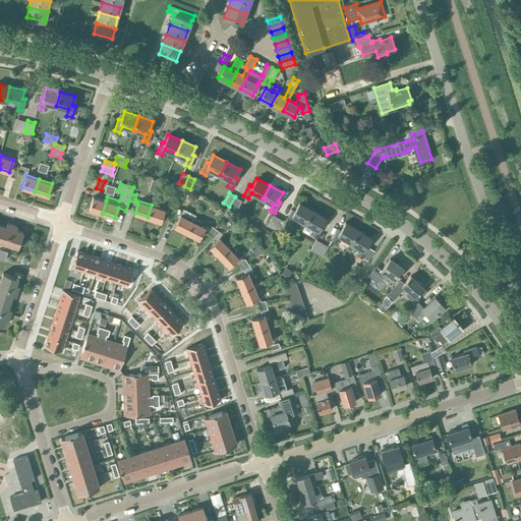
[(106,200),(93,196),(89,209),(102,214),(106,200)]
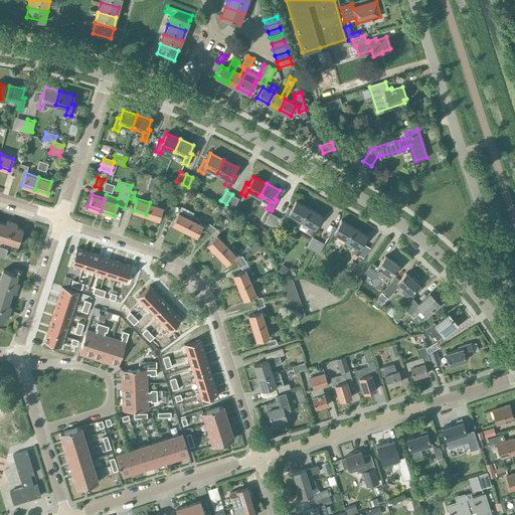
[(238,197),(232,194),(226,204),(232,207),(238,197)]
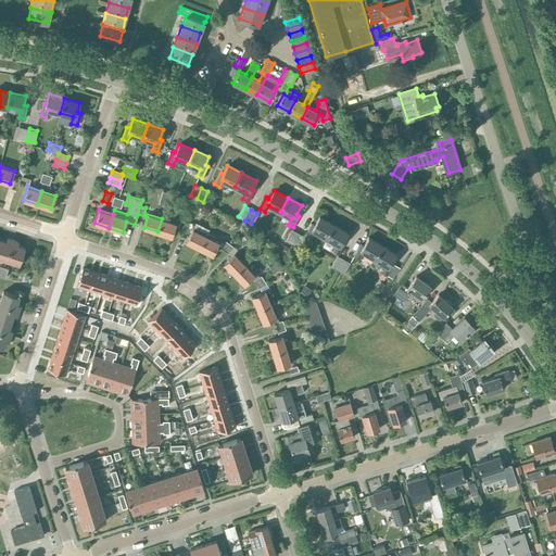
[(311,238),(314,231),(326,238),(333,224),(319,216),(314,225),(312,223),(305,235),(311,238)]
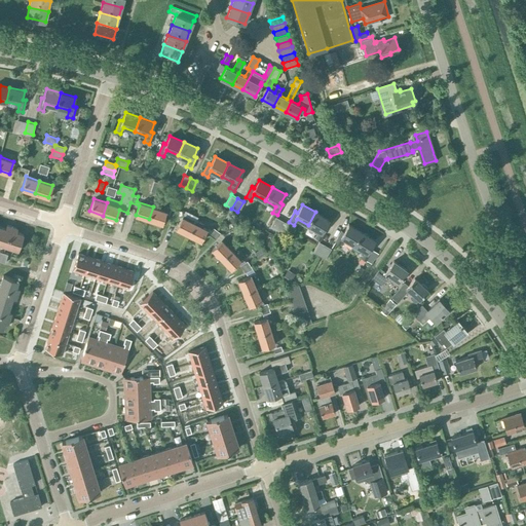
[(153,207),(149,219),(162,224),(166,211),(153,207)]
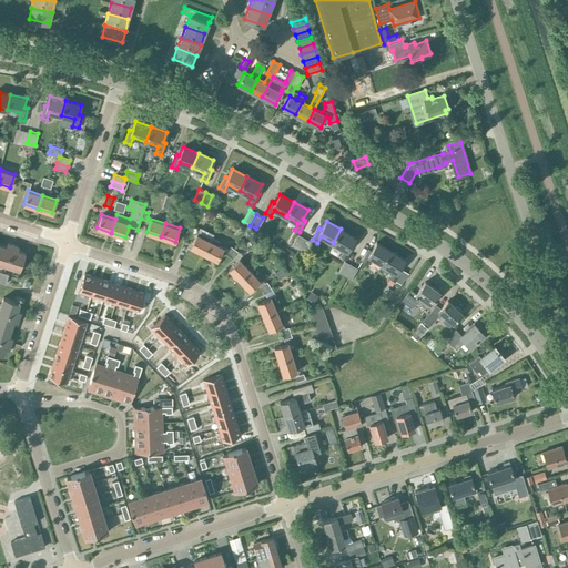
[(191,236),(194,237),(190,246),(203,253),(210,241),(213,234),(200,226),(198,230),(193,229),(191,236)]
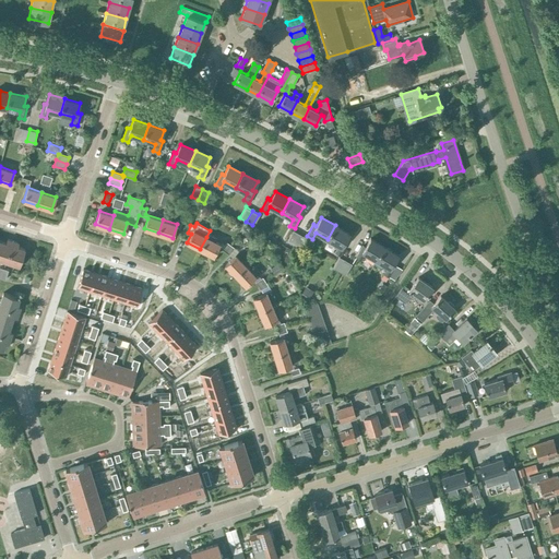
[(335,225),(328,239),(339,246),(335,252),(341,254),(346,244),(344,241),(349,233),(335,225)]
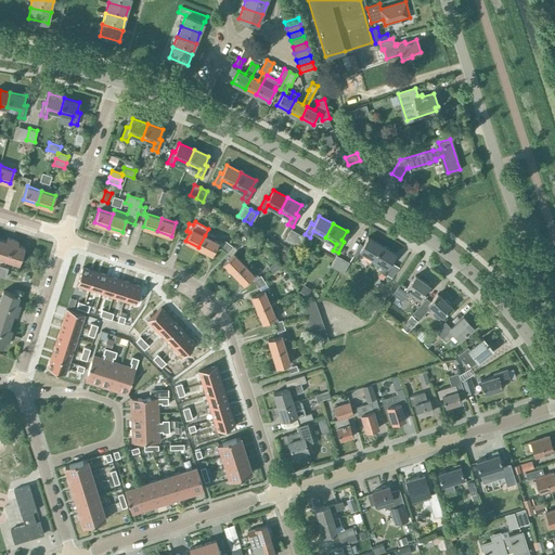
[(291,229),(285,239),(292,243),(297,232),(291,229)]
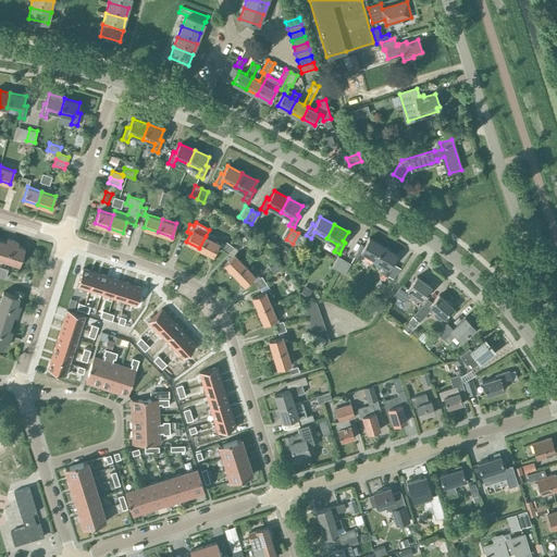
[(305,236),(298,233),(293,244),(299,247),(305,236)]
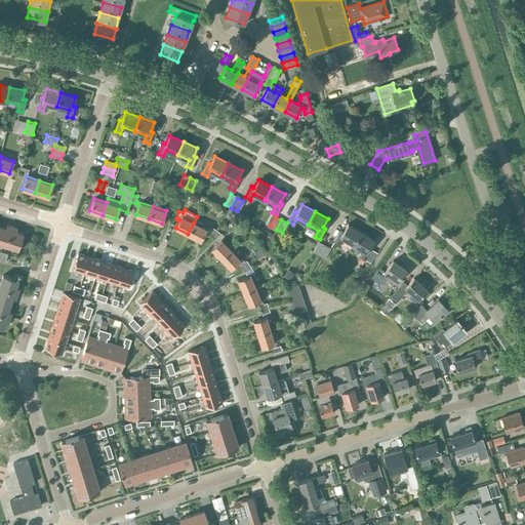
[(205,232),(208,234),(212,229),(209,226),(207,229),(194,223),(188,234),(200,241),(205,232)]
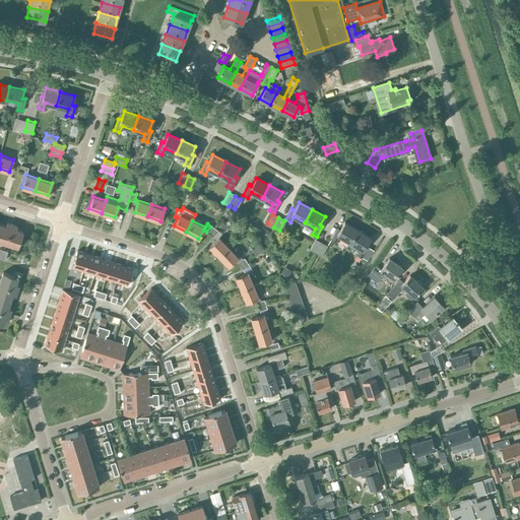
[(339,236),(349,242),(358,230),(344,221),(339,230),(337,228),(331,239),(335,242),(339,236)]
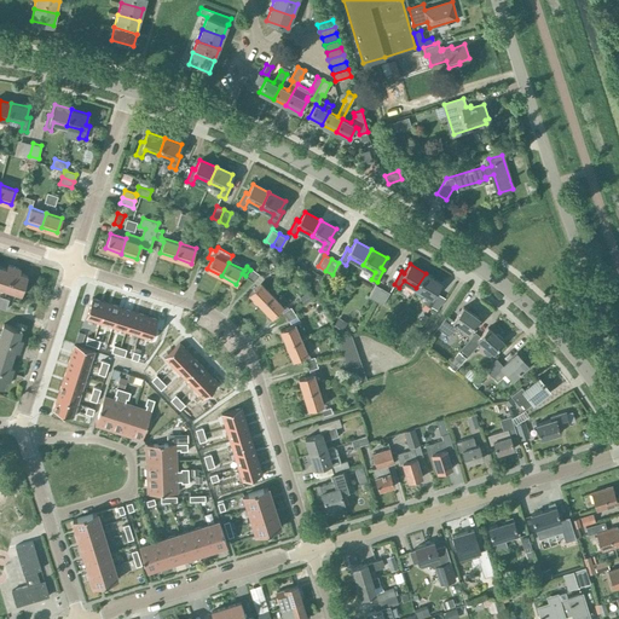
[(0,287),(6,289),(7,289),(15,266),(9,265),(6,268),(0,266),(0,287)]
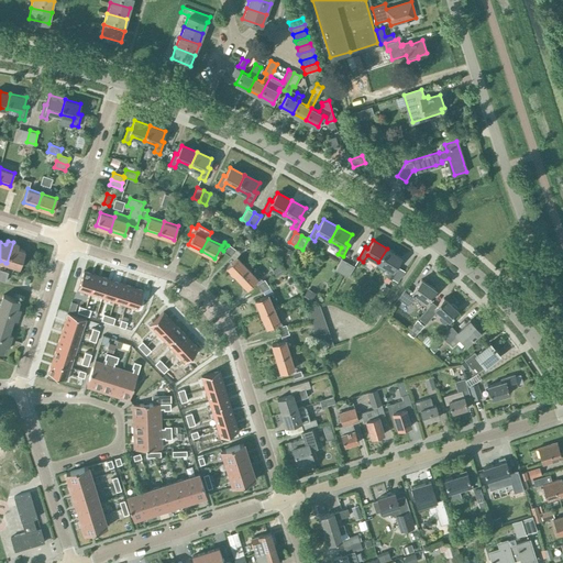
[(7,263),(20,267),(25,251),(18,247),(19,244),(13,242),(7,263)]
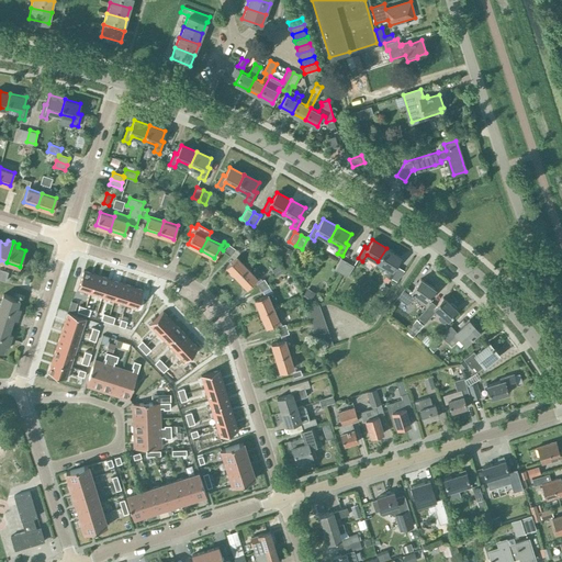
[(378,261),(390,268),(385,274),(391,278),(397,267),(395,265),(401,256),(386,248),(378,261)]
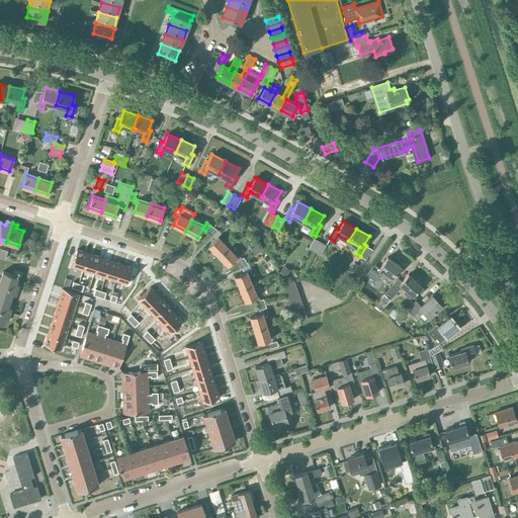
[(212,237),(214,239),(208,245),(218,255),(228,246),(218,236),(220,234),(217,231),(212,237)]
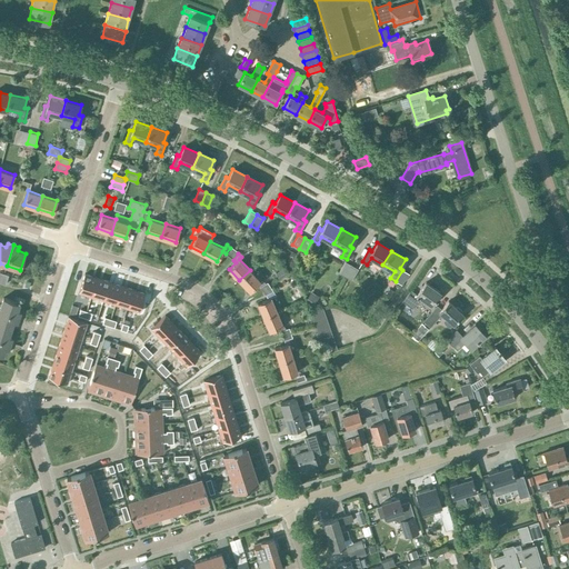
[(345,261),(338,272),(345,276),(351,265),(345,261)]
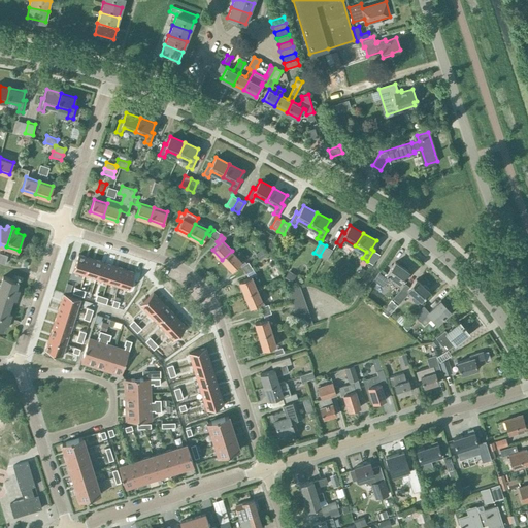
[(332,249),(326,245),(320,256),(326,259),(332,249)]
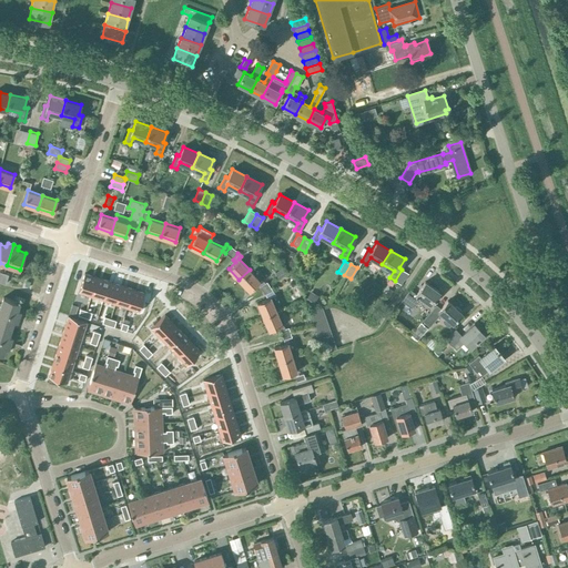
[(250,270),(239,280),(250,291),(260,281),(250,270)]
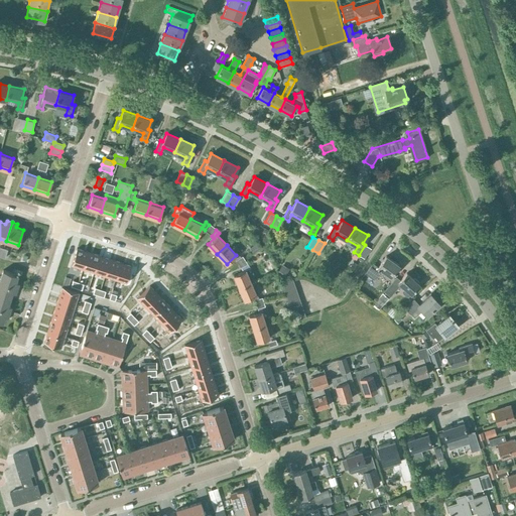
[(83,269),(88,252),(77,248),(72,265),(83,269)]
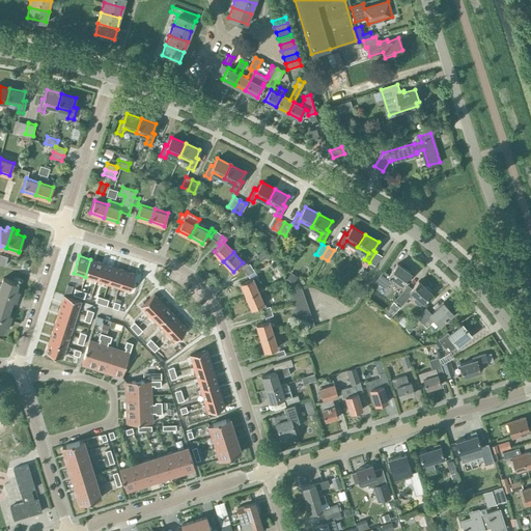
[(90,259),(85,277),(96,280),(102,262),(90,259)]
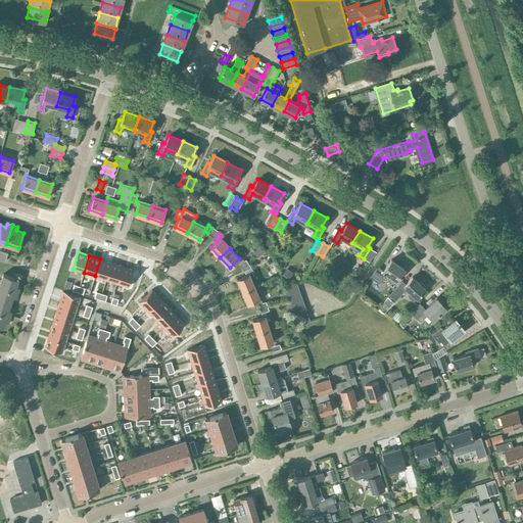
[(95,276),(106,280),(111,263),(100,258),(95,276)]
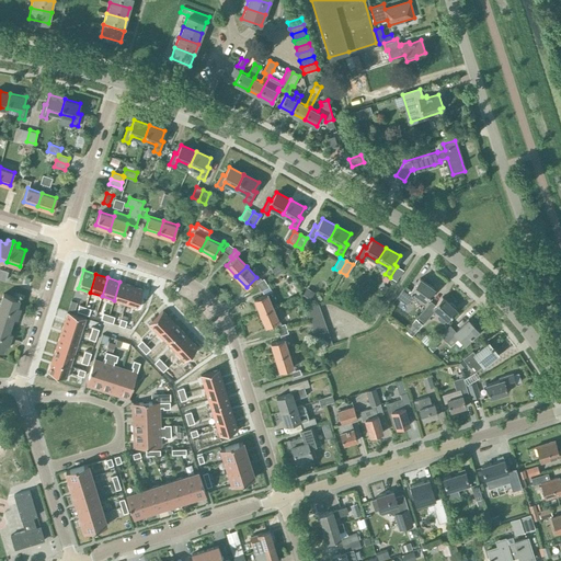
[(425,300),(434,288),(420,278),(411,290),(404,285),(397,297),(407,305),(414,293),(418,296),(416,297),(422,301),(423,299),(425,300)]
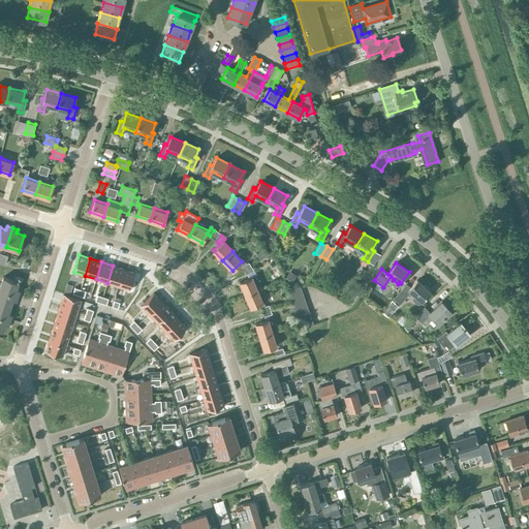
[(118,286),(124,269),(113,266),(107,283),(118,286)]
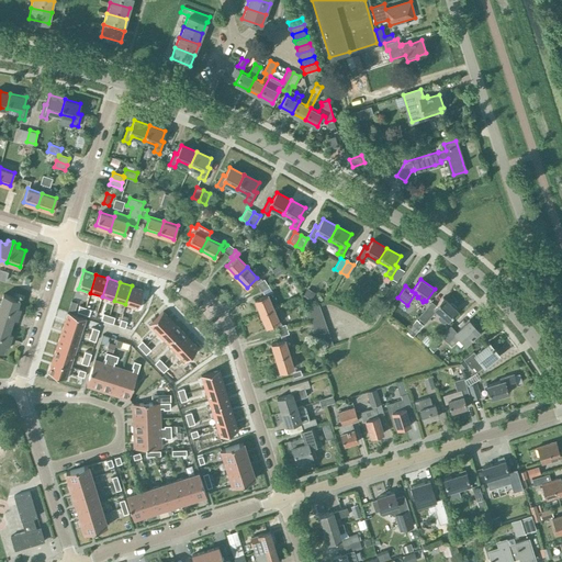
[(132,285),(125,304),(138,308),(144,290),(132,285)]
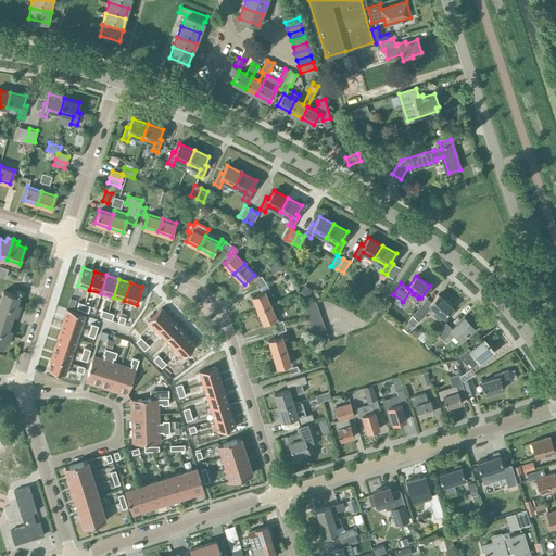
[(262,291),(252,295),(257,310),(270,304),(265,290),(262,291)]
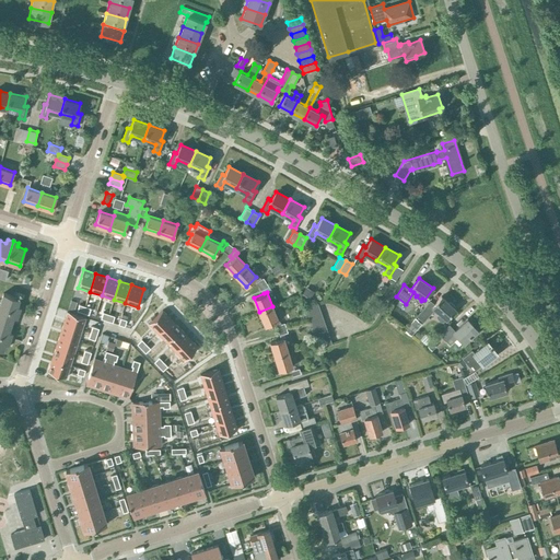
[(0,301),(0,306),(19,313),(21,307),(18,305),(20,299),(3,293),(0,301)]
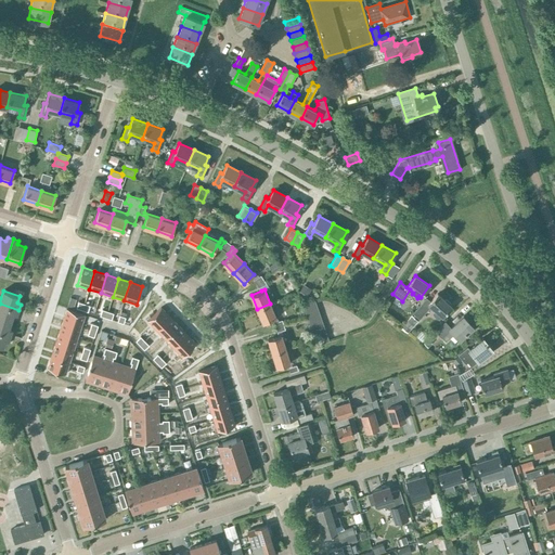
[(441,315),(442,315),(451,306),(437,294),(430,301),(426,298),(421,305),(413,313),(418,318),(426,310),(430,306),(436,310),(433,313),(435,315),(437,318),(439,319),(441,315)]
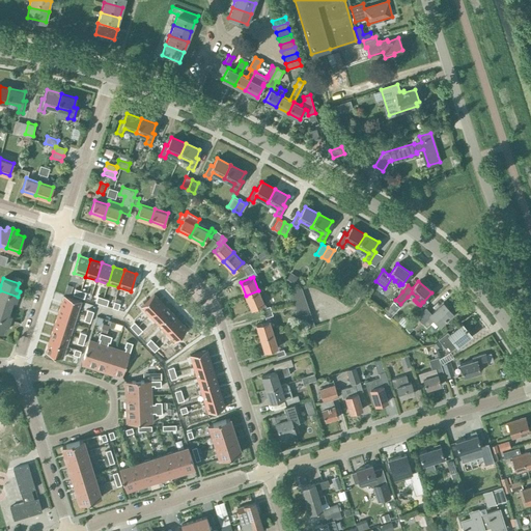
[(290,296),(302,292),(300,286),(288,289),(290,296)]
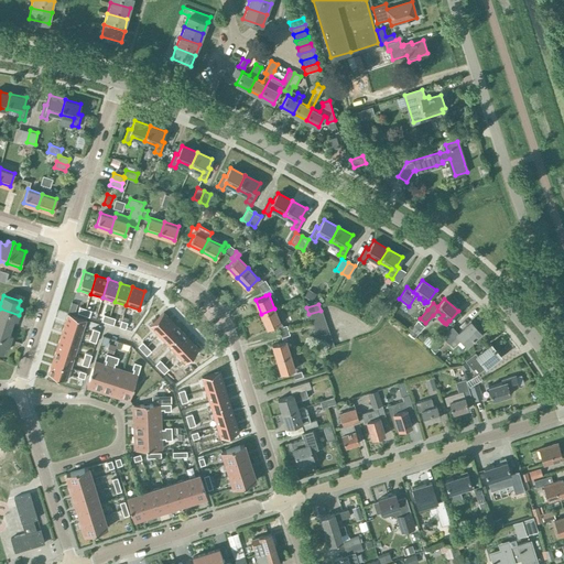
[(0,322),(11,326),(13,320),(18,321),(19,315),(0,308),(0,322)]
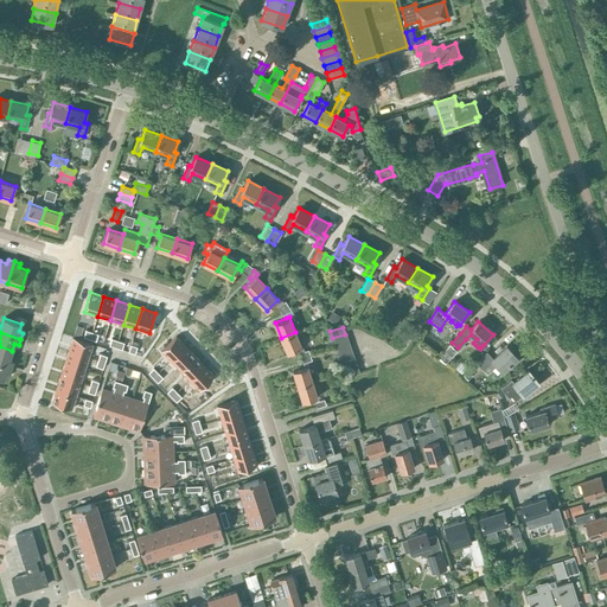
[(281,338),(287,353),(301,346),(295,332),(281,338)]
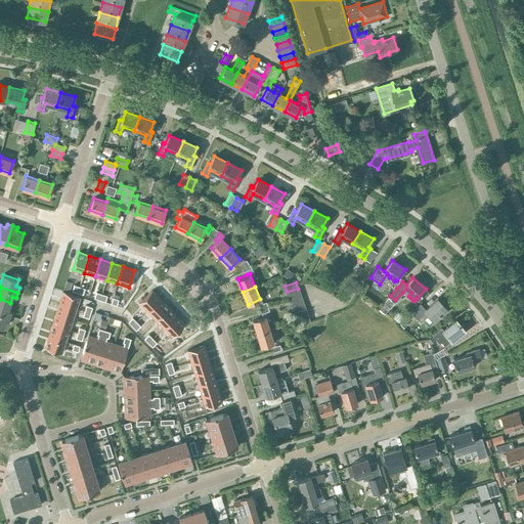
[(289,298),(300,295),(298,289),(287,292),(289,298)]
